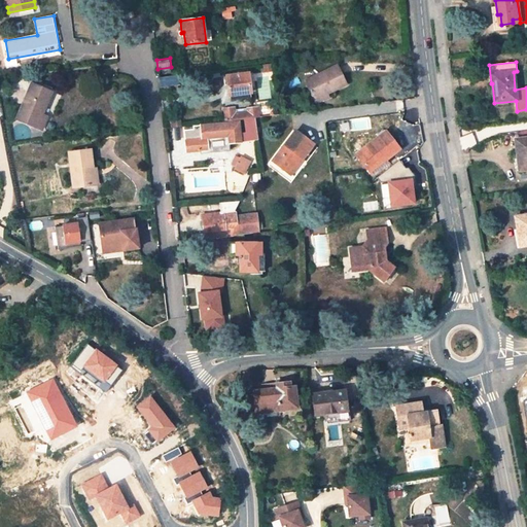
[(346,84),(338,66),(305,81),(314,100),(327,94),(346,84)]
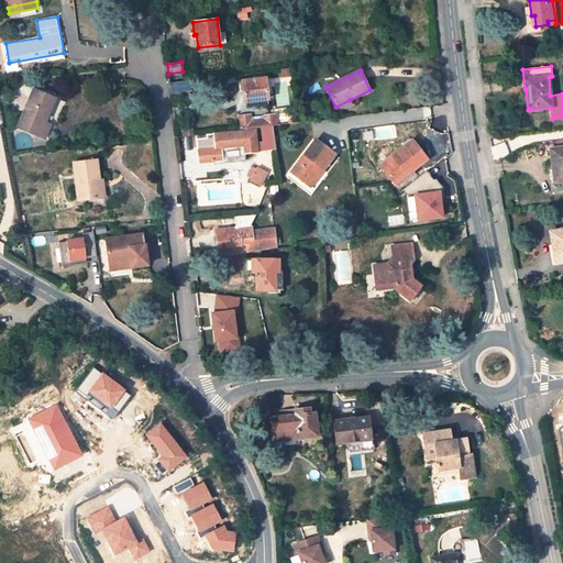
[(245,101),(267,98),(265,78),(243,81),(245,101)]
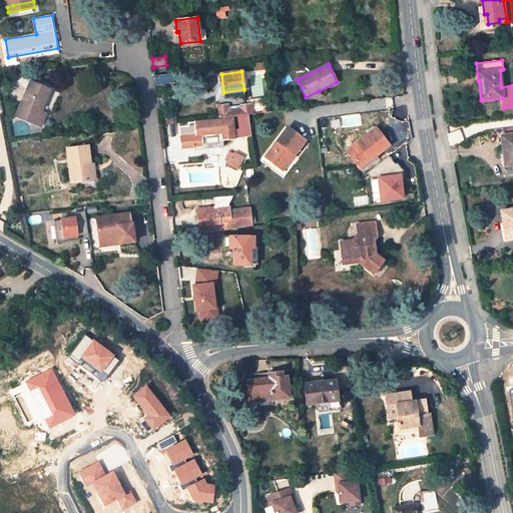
[(154,75),(155,85),(174,82),(173,73),(154,75)]
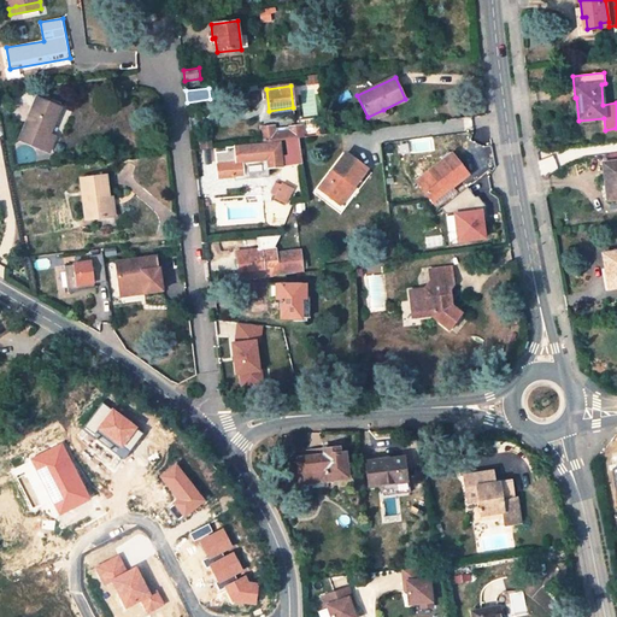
[(60,107),(37,99),(19,140),(48,152),(56,136),(48,133),(60,107)]
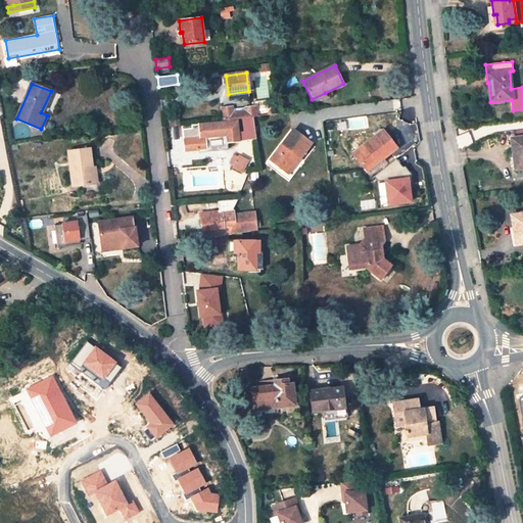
[(312,99),(314,103),(326,96),(325,93),(312,99)]
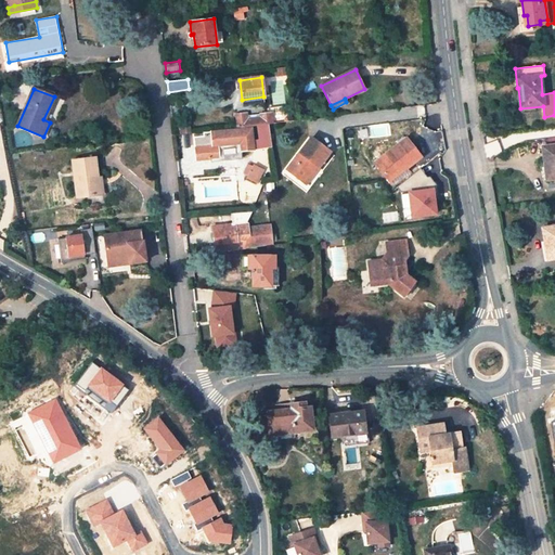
[(247,113),(236,115),(237,128),(254,126),(270,124),(273,124),(272,113),(260,114),(260,117),(247,118),(247,113)]
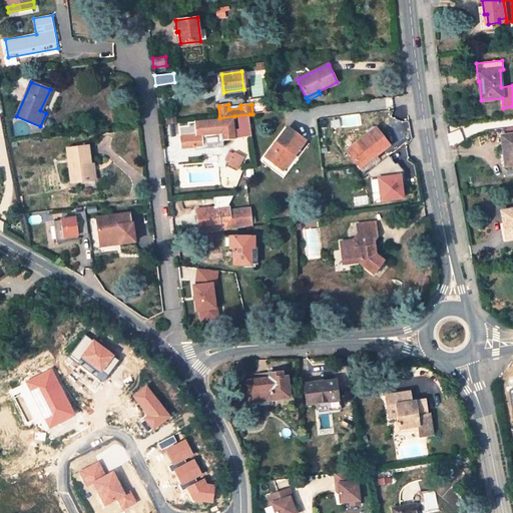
[(234,116),(235,126),(250,124),(249,114),(234,116)]
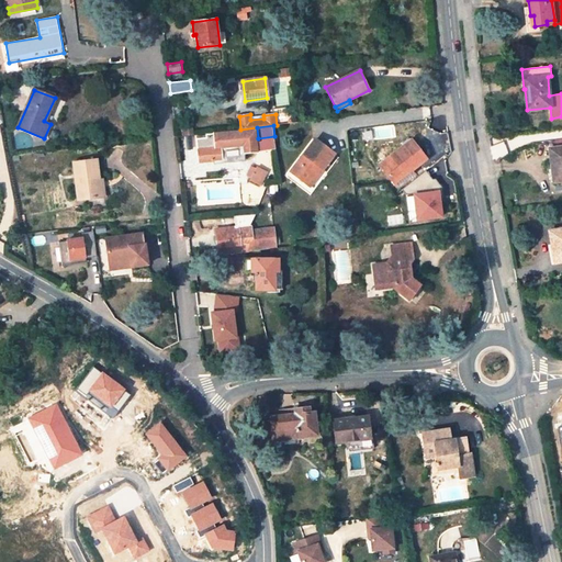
[(255,131),(197,136),(199,161),(222,160),(222,159),(242,157),(240,153),(253,152),(257,152),(255,131)]
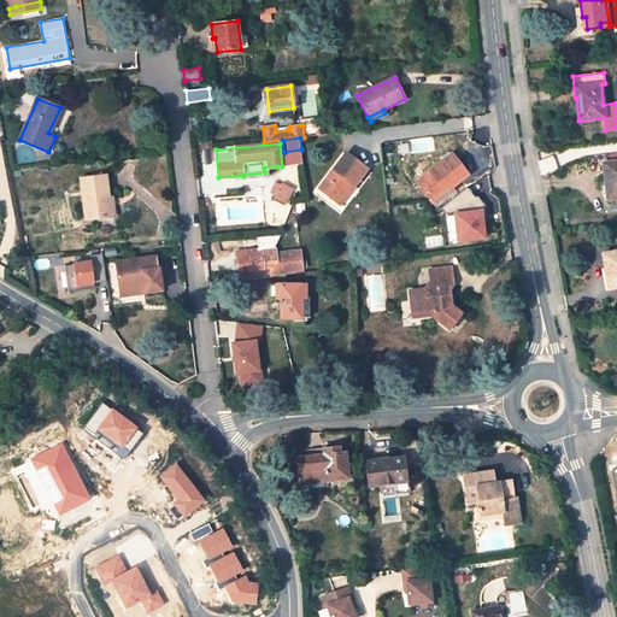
[(338,201),(352,183),(354,184),(366,169),(346,153),(319,188),(338,201)]
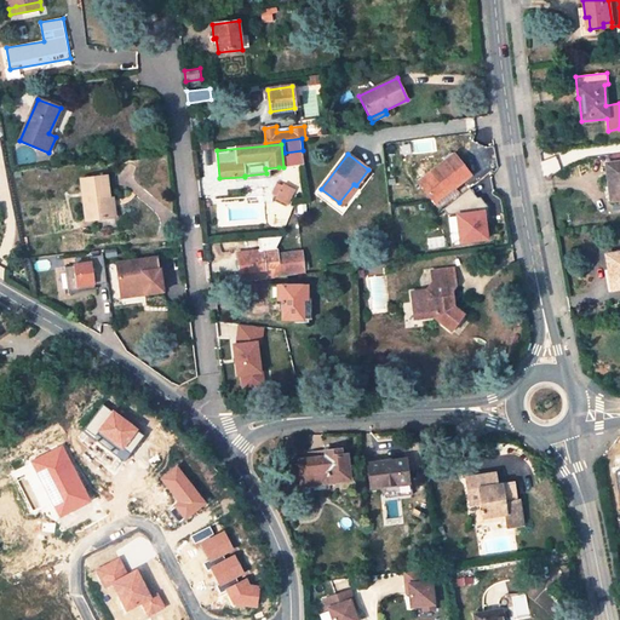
[(454,155),(419,182),(432,199),(452,184),(454,188),(470,176),(454,155)]
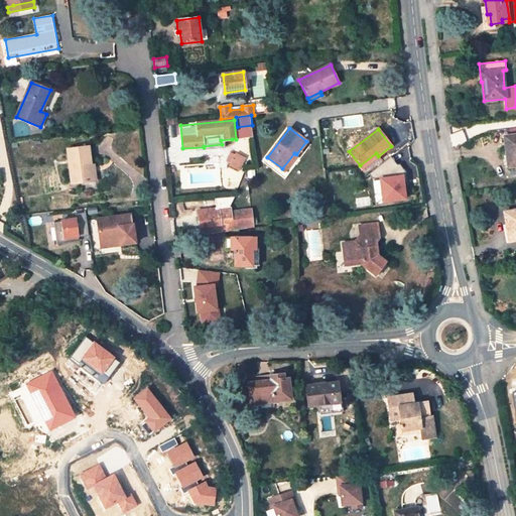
[(515,165),(515,135),(505,137),(507,155),(504,155),(506,166),(515,165)]
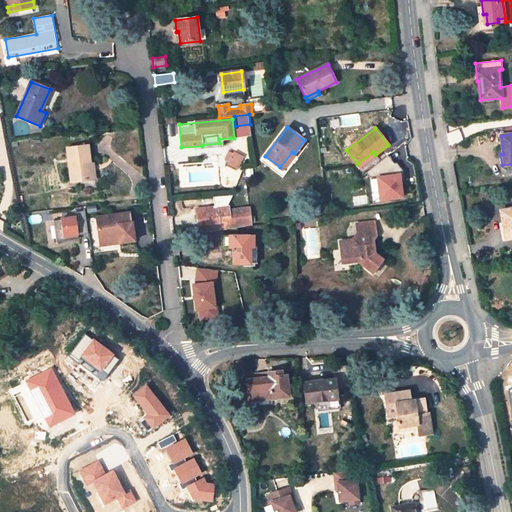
[(67,148),(72,182),(88,180),(86,164),(90,164),(88,146),(67,148)]
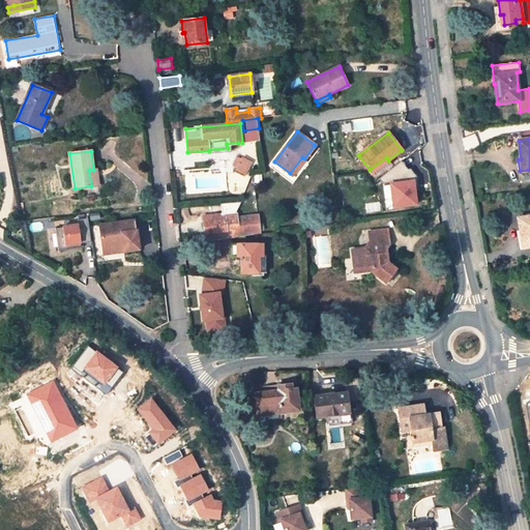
[(247,175),(253,163),(237,156),(232,169),(247,175)]
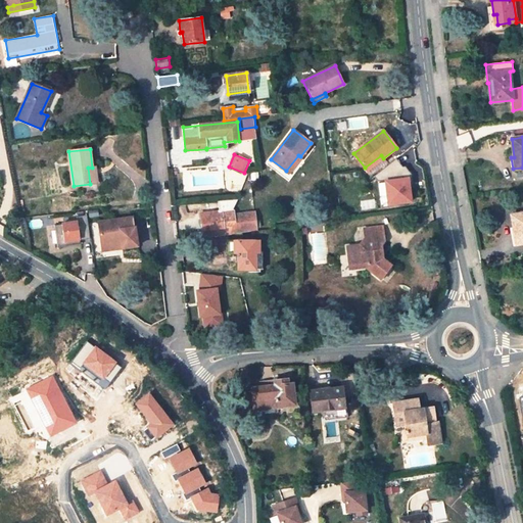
[(288,173),(300,156),(298,155),(286,171),(288,173)]
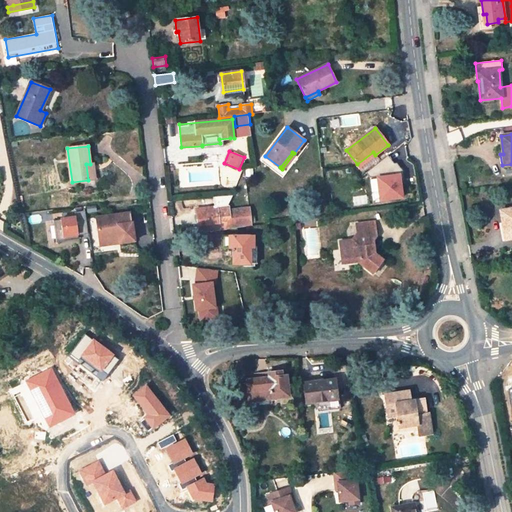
[(360,169),(377,157),(375,155),(373,152),(357,164),(360,169)]
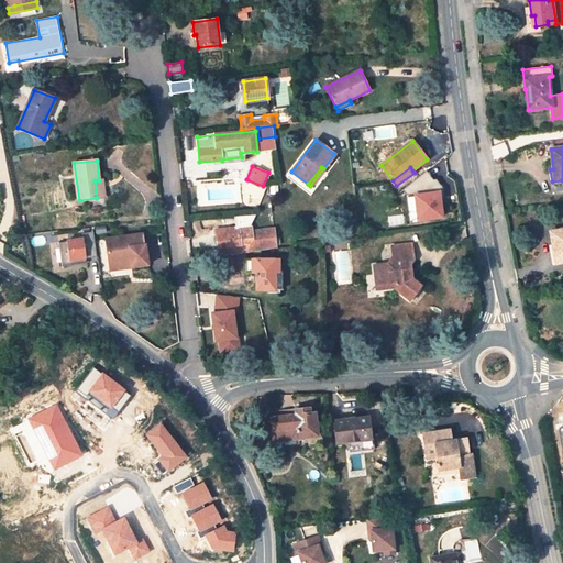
[(95,180),(97,198),(106,197),(103,180),(99,180),(95,180)]
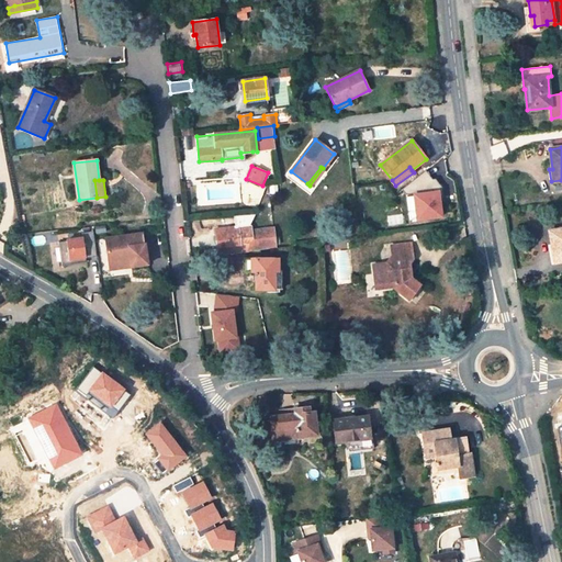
[(417,193),(418,222),(445,221),(444,192),(417,193)]
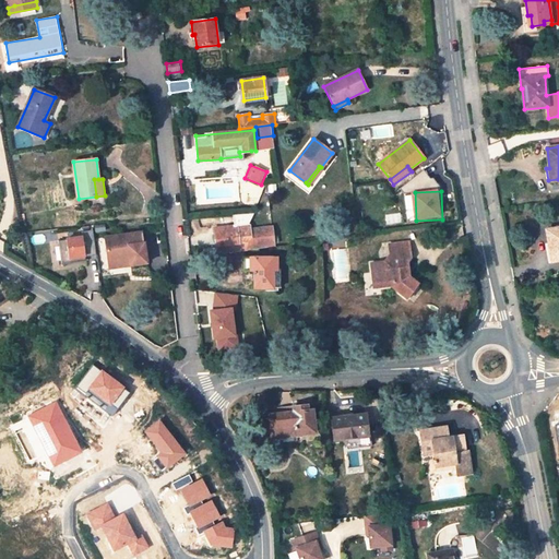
[(250,224),(214,228),(216,246),(251,241),(250,229),(250,224)]
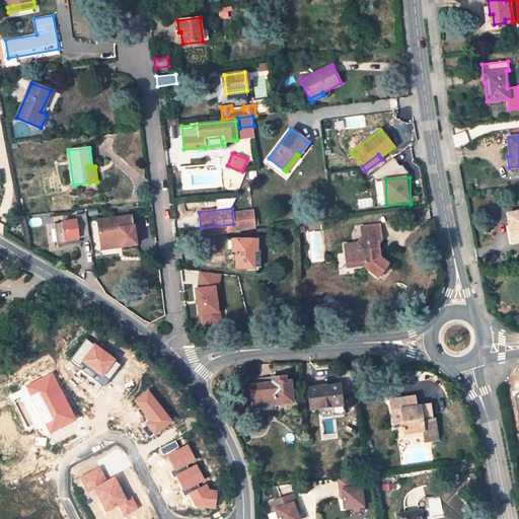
[(253,218),(252,211),(232,213),(233,224),(234,232),(255,229),(254,224),(253,218)]
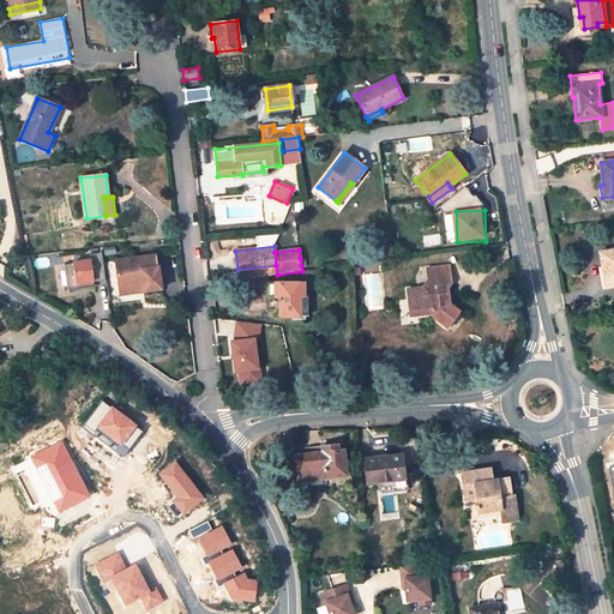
[(613,250),(601,253),(607,287),(613,284),(613,250)]
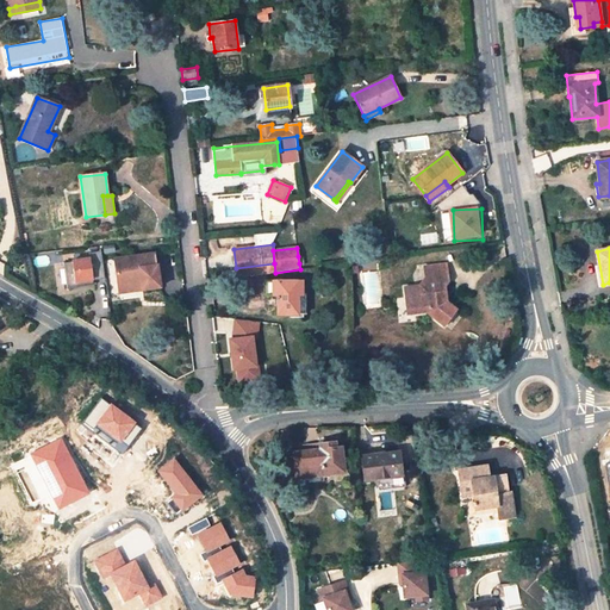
[(155,255),(114,261),(118,285),(141,282),(142,288),(161,286),(157,266),(156,266),(155,255)]
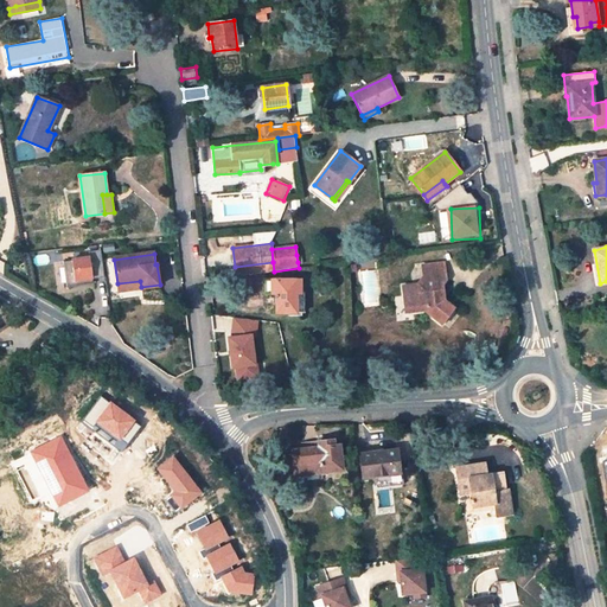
[(94,256),(57,261),(61,286),(96,282),(94,256)]
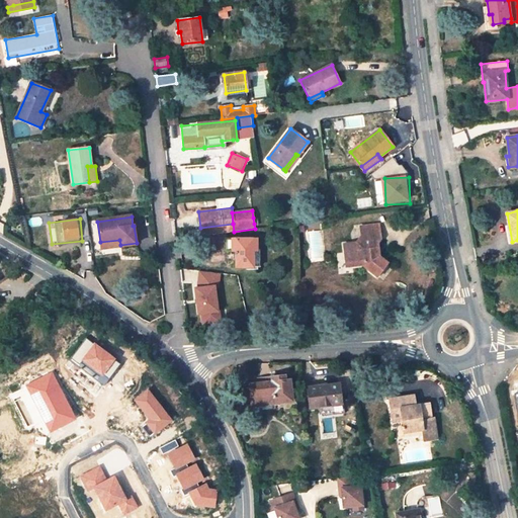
[(233,224),(200,228),(201,235),(210,234),(227,232),(234,232),(233,224)]
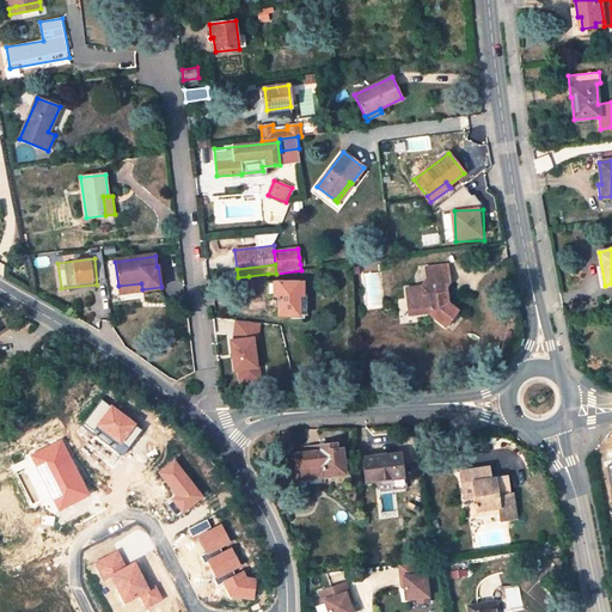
[(447,265),(429,268),(430,286),(407,288),(408,306),(417,306),(417,314),(429,313),(446,325),(457,311),(447,303),(445,286),(450,281),(447,265)]
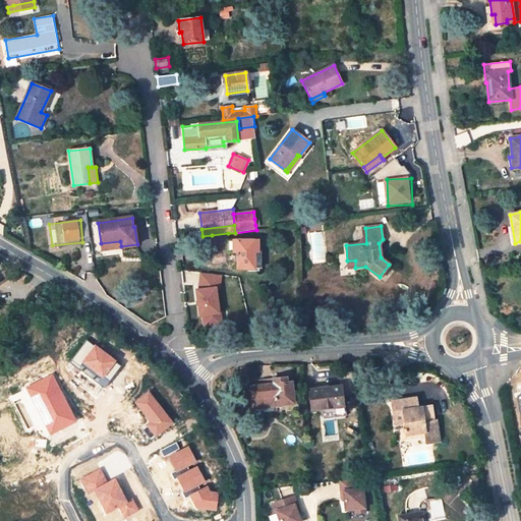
[(257,240),(228,240),(228,233),(212,235),(212,247),(228,247),(228,251),(237,251),(237,269),(254,269),(254,252),(258,252),(257,240)]
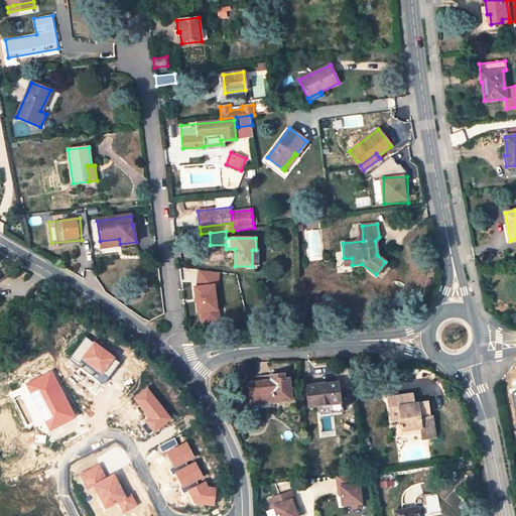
[(198,271),(198,323),(219,323),(220,271),(198,271)]
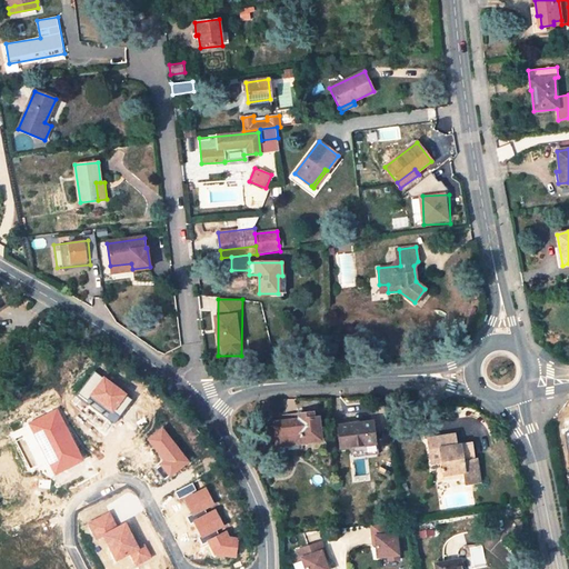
[(298,419),(275,422),(278,451),(302,448),(301,443),(321,440),(319,418),(315,418),(315,413),(298,416),(298,419)]
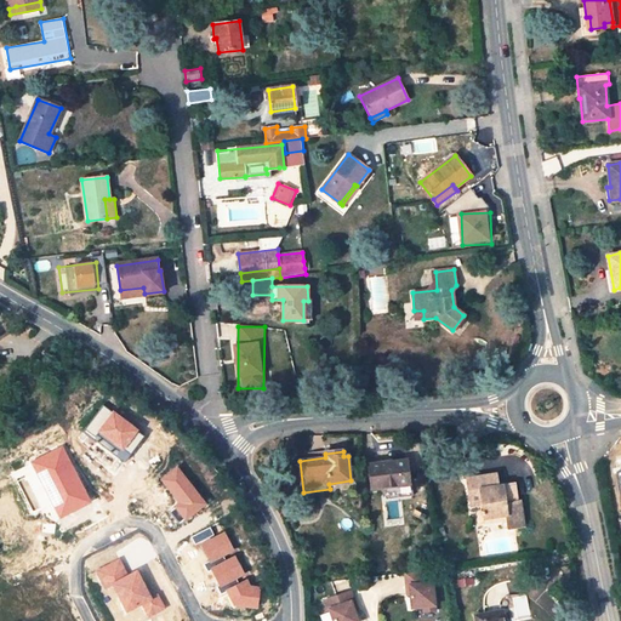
[(388,451),(377,453),(380,463),(391,462),(388,451)]
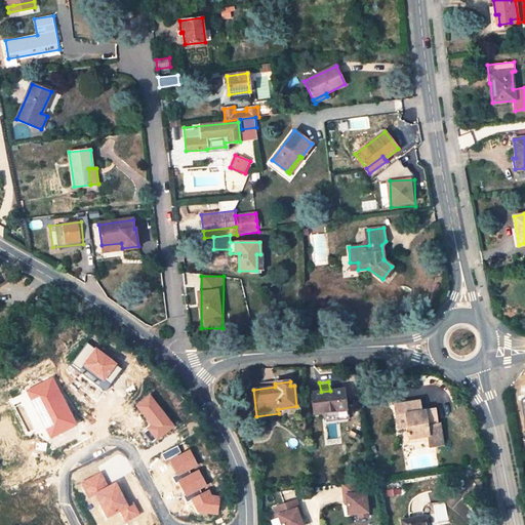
[(330,391),(312,394),(315,413),(329,412),(329,415),(348,413),(345,390),(330,391)]
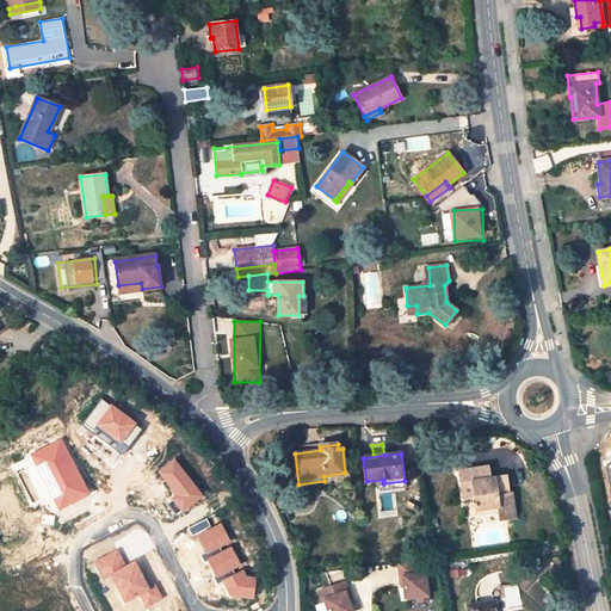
[(489,467),(461,471),(463,486),(474,483),(477,504),(479,514),(500,510),(500,516),(501,520),(517,518),(512,493),(508,494),(505,476),(492,479),(489,467)]
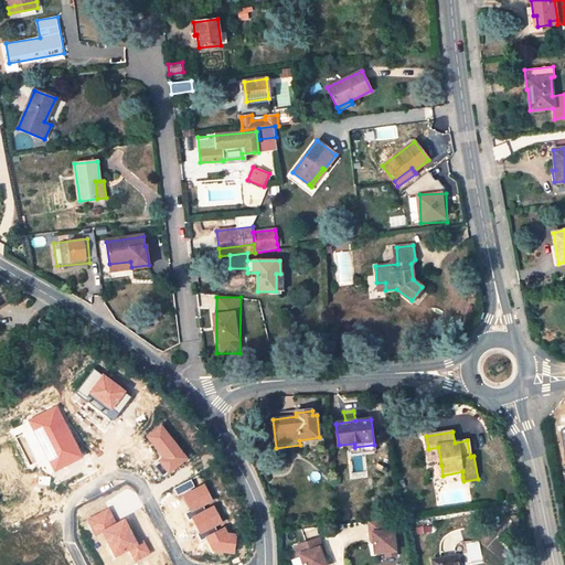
[(398,556),(395,530),(390,531),(388,520),(371,522),(372,535),(375,535),(375,541),(376,553),(387,552),(388,557),(398,556)]
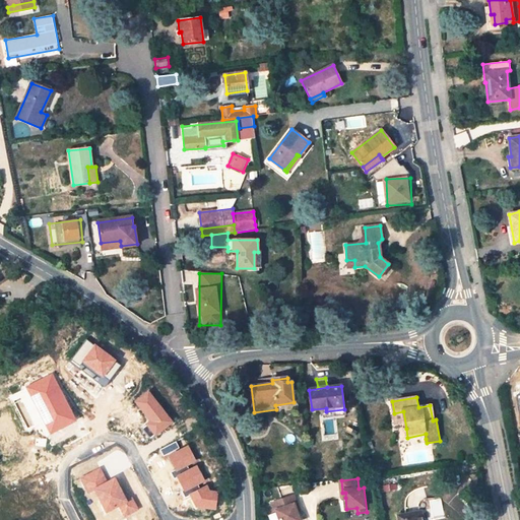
[(301,519),(299,512),(296,504),(298,504),(296,495),(273,503),(276,511),(277,510),(280,519),(301,519)]
